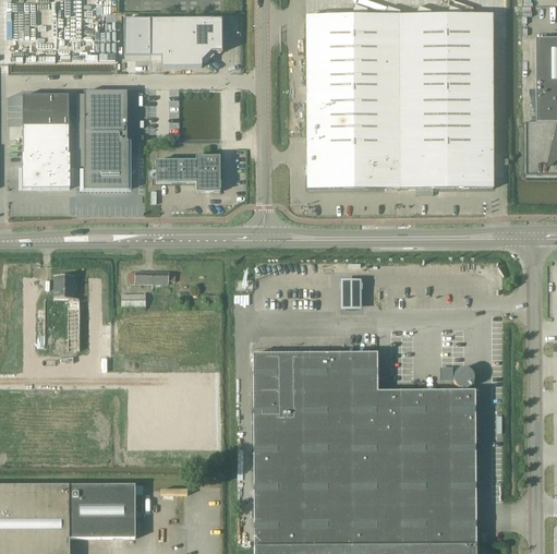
[(494,185),(493,13),(306,14),(307,187),(494,185)]
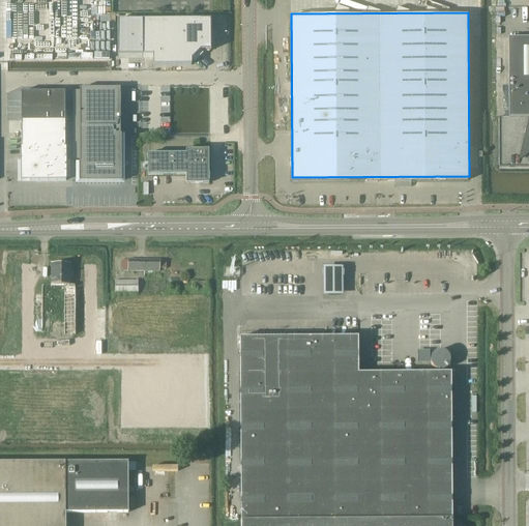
[(144,16),(119,17),(119,51),(144,51),(144,16)]
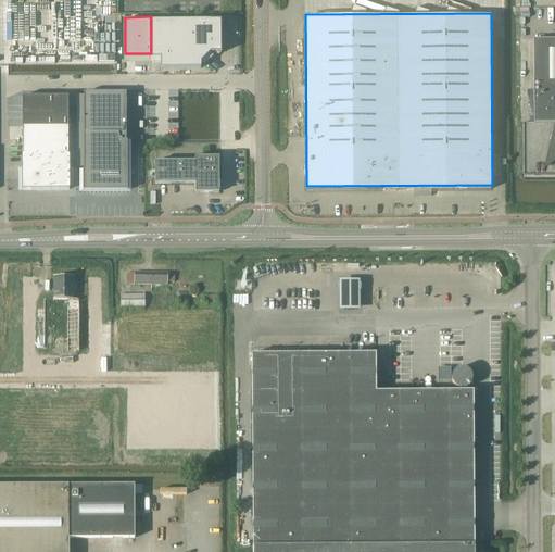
[(222,16),(151,16),(151,53),(162,53),(162,64),(202,64),(202,58),(211,49),(223,49),(222,16)]
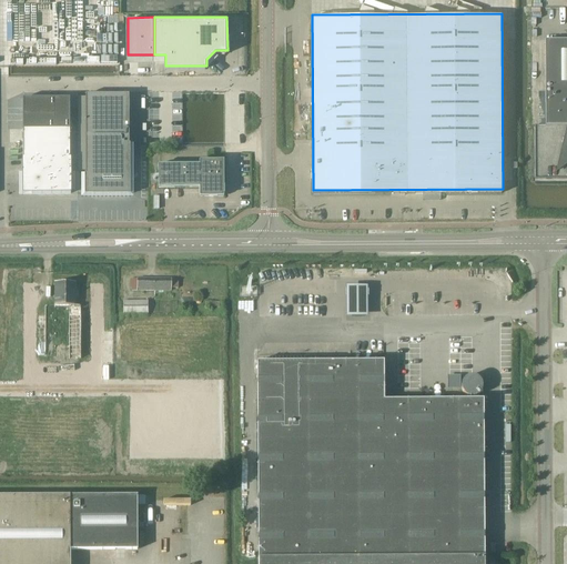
[(566,36),(546,36),(547,121),(536,121),(537,175),(566,174),(566,36)]
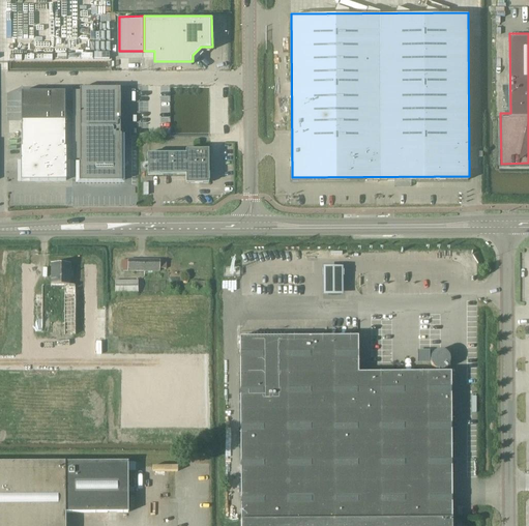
[(81,99),(74,99),(74,155),(81,155),(81,158),(80,158),(80,178),(122,177),(122,170),(123,170),(122,157),(122,130),(121,130),(121,85),(81,85),(81,99)]
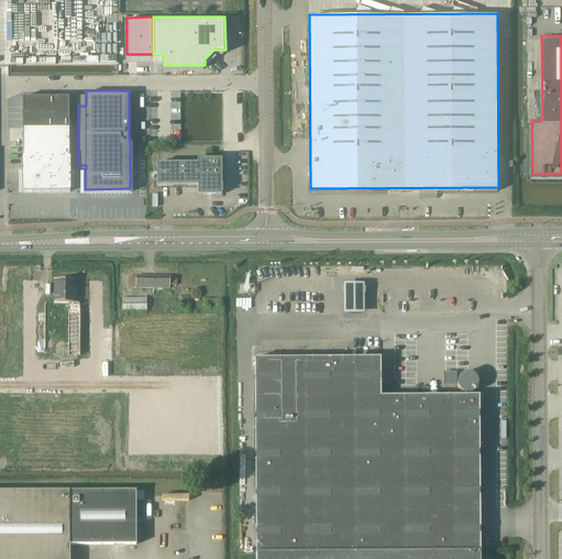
[(24,153),(23,153),(23,178),(24,178),(33,187),(33,188),(72,187),(72,152),(70,152),(70,124),(70,94),(24,94),(24,124),(24,153)]
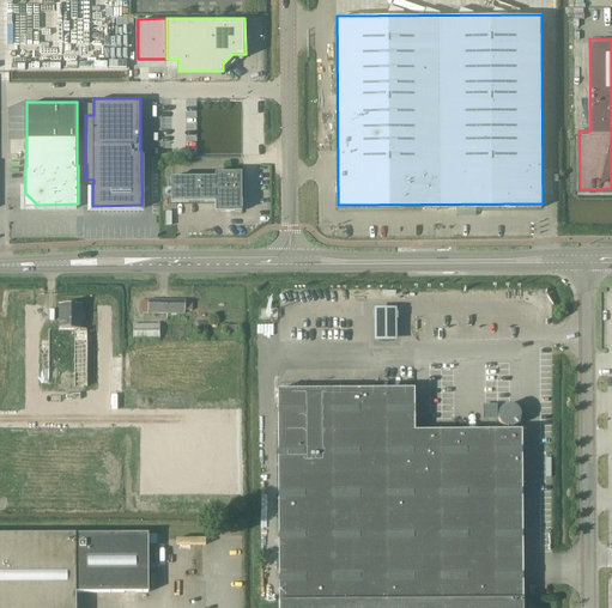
[(242,169),(225,169),(225,174),(173,172),(173,198),(217,198),(217,207),(242,207),(242,169)]
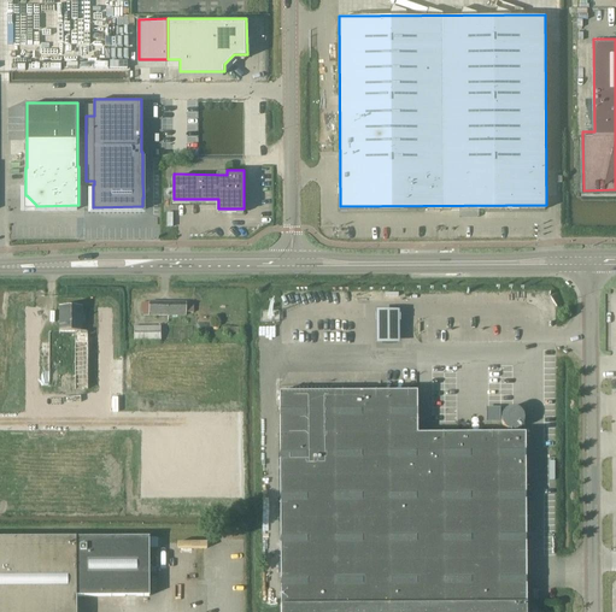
[(169,311),(169,298),(144,299),(144,307),(150,307),(150,311),(169,311)]
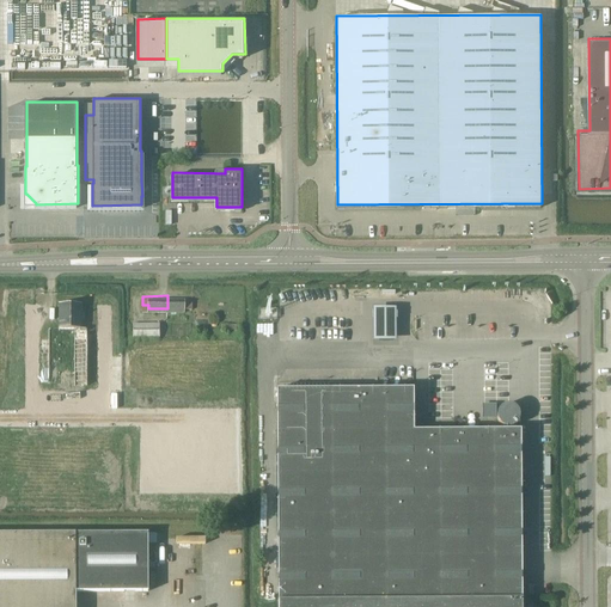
[(167,295),(167,308),(185,308),(185,305),(193,305),(193,295),(167,295)]
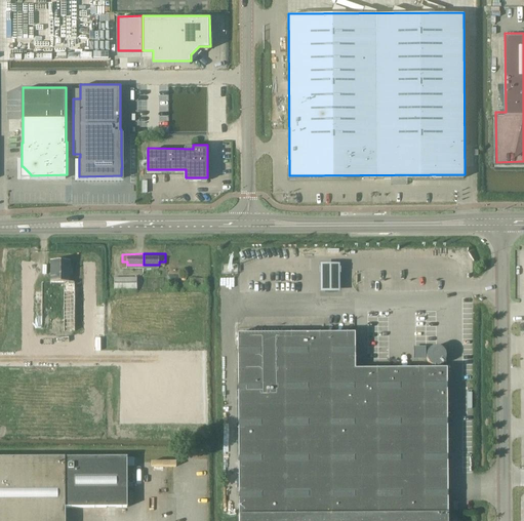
[(87,291),(87,283),(76,283),(76,278),(72,278),(72,257),(52,257),(52,278),(43,278),(43,288),(36,287),(36,321),(43,321),(43,325),(51,325),(51,327),(62,327),(62,334),(72,334),(72,327),(75,327),(76,291),(87,291)]
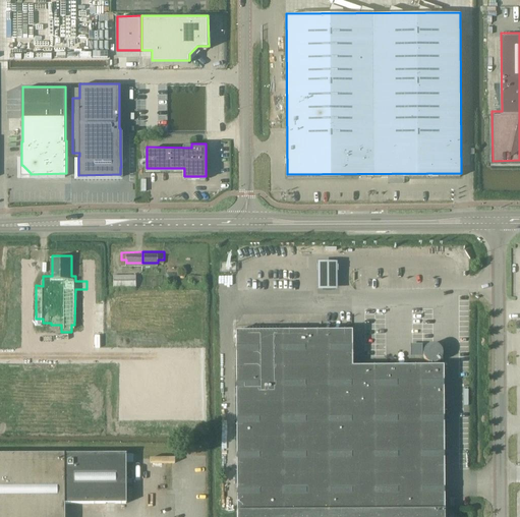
[(338,288),(337,261),(319,261),(319,288),(338,288)]
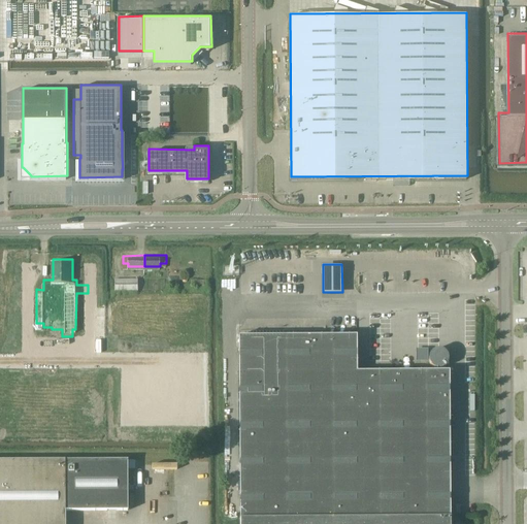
[(139,275),(117,275),(117,288),(139,288),(139,275)]
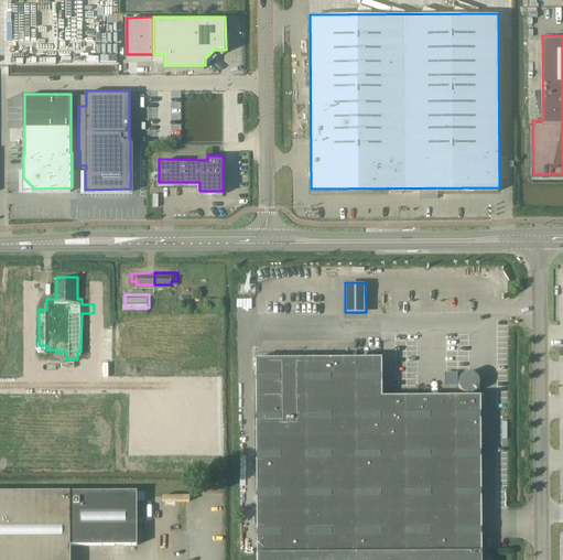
[(482,559),(482,392),(382,392),(381,354),(257,355),(258,559),(482,559)]
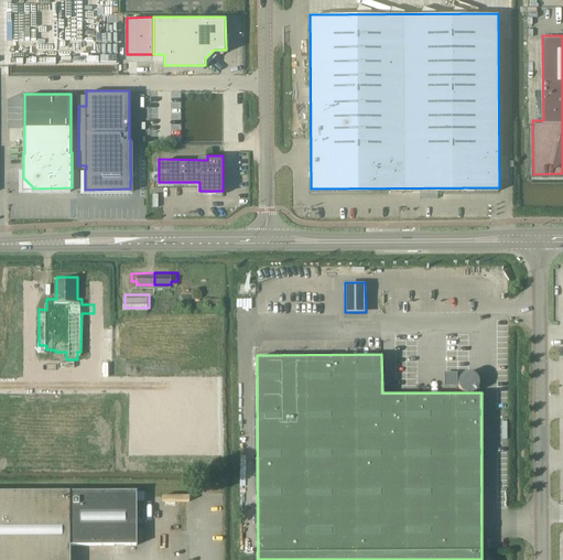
[(483,379),(483,378),(482,374),(480,372),(479,369),(475,366),(473,366),(471,365),(467,365),(465,366),(463,367),(461,368),(458,370),(457,373),(456,377),(456,380),(456,383),(457,385),(459,387),(461,389),(464,390),(466,391),(469,391),(472,391),(474,391),(477,389),(478,388),(482,385),(483,381),(483,379)]
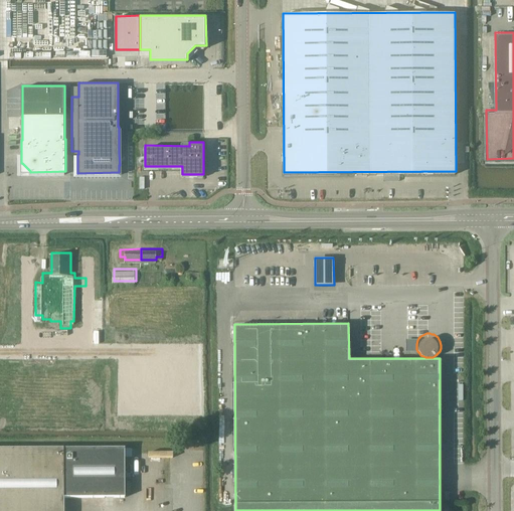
[(0,510),(64,510),(64,494),(126,494),(126,445),(64,445),(0,445),(0,510)]
